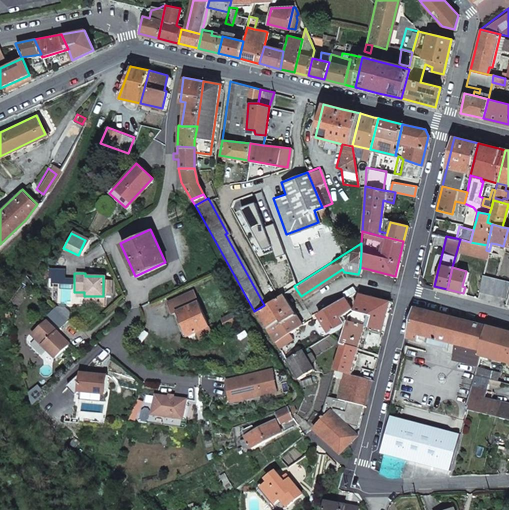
[(507,281),(481,274),(477,289),(504,296),(507,281)]
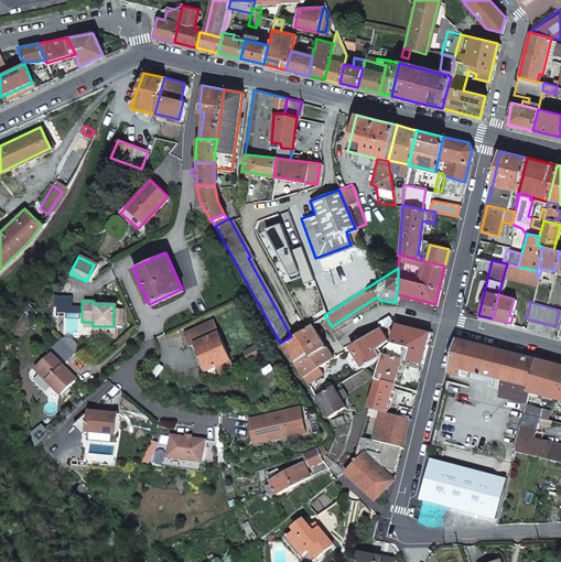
[(194,342),(205,368),(228,358),(216,332),(211,319),(183,331),(189,344),(194,342)]
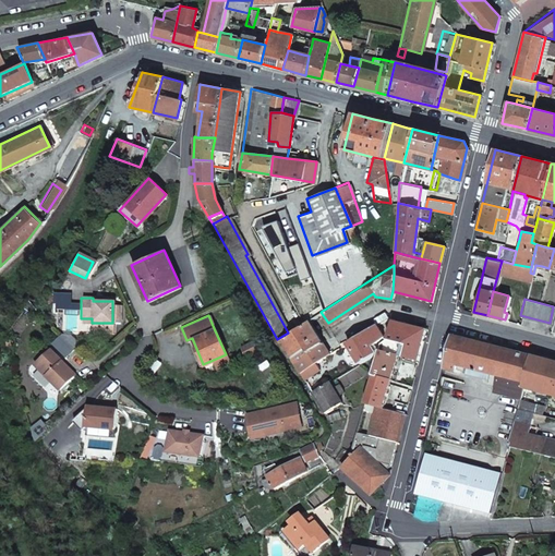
[(424,327),(389,318),(385,337),(372,347),(373,351),(377,348),(396,353),(417,359),(424,327)]
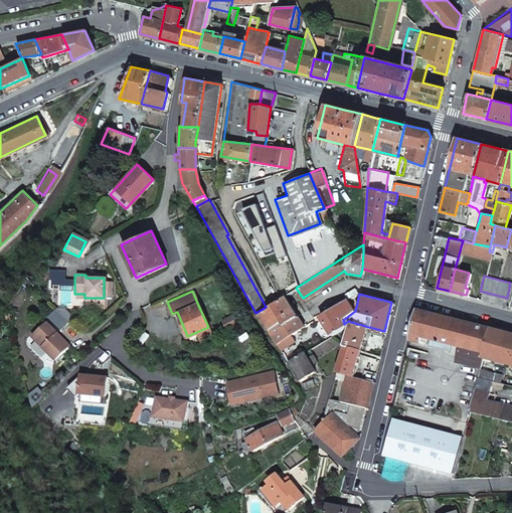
[(266,307),(256,313),(275,343),(279,340),(289,334),(302,326),(284,296),(283,296),(266,307)]
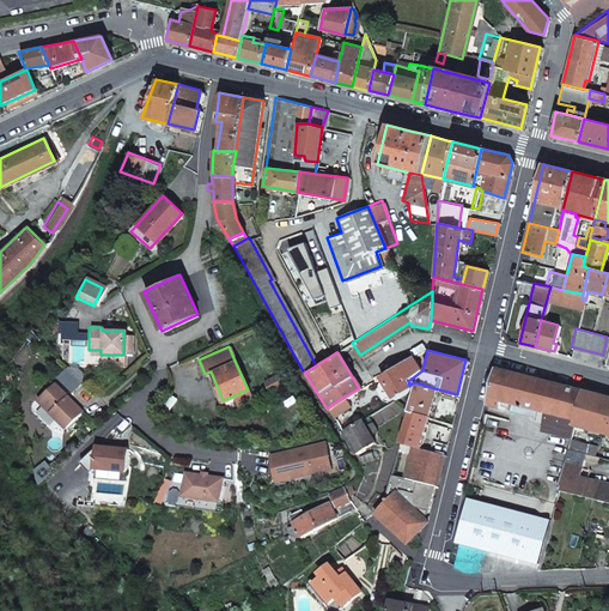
[(378,376),(391,397),(409,386),(408,381),(406,379),(419,369),(410,356),(378,376)]
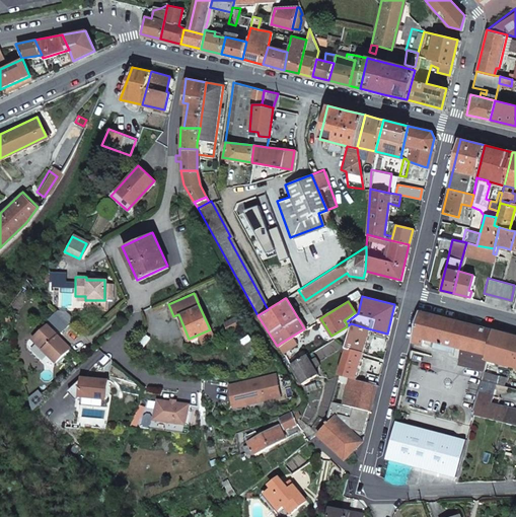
[(485,358),(492,328),(419,310),(411,342),(422,345),(424,339),(432,341),(453,346),(461,348),(460,351),(458,363),(482,369),(485,358)]
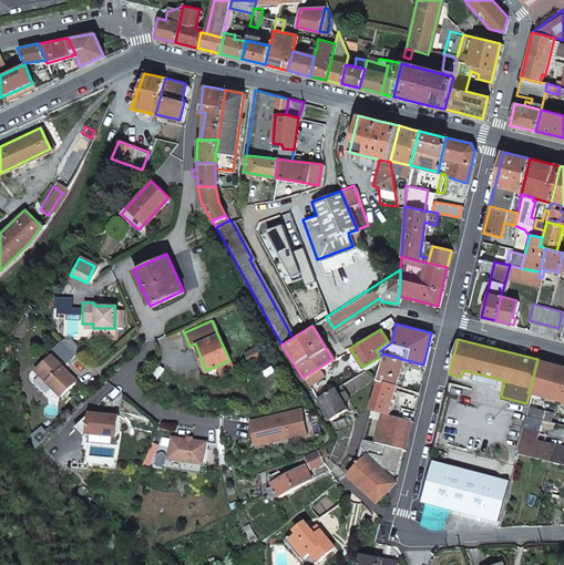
[(30,363),(60,394),(75,379),(45,349),(30,363)]
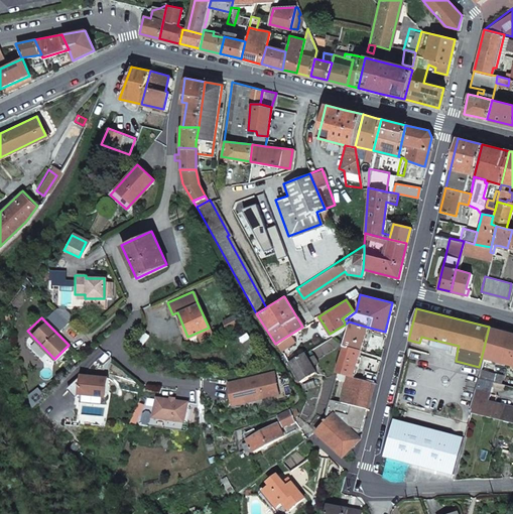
[(366,327),(349,322),(335,370),(352,375),(365,331),(366,327)]
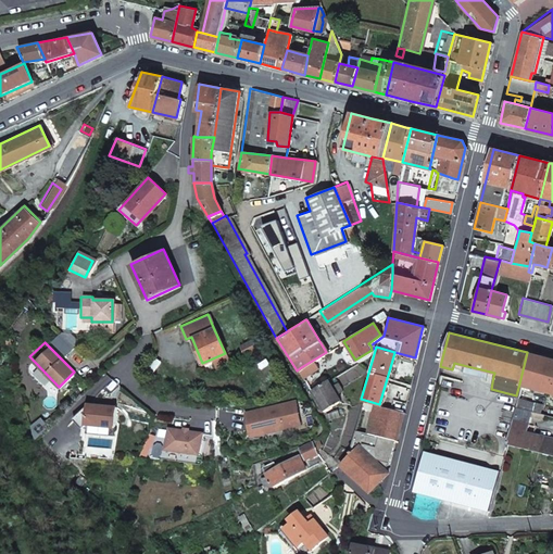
[(527,352),(519,383),(552,392),(552,359),(545,357),(527,352)]
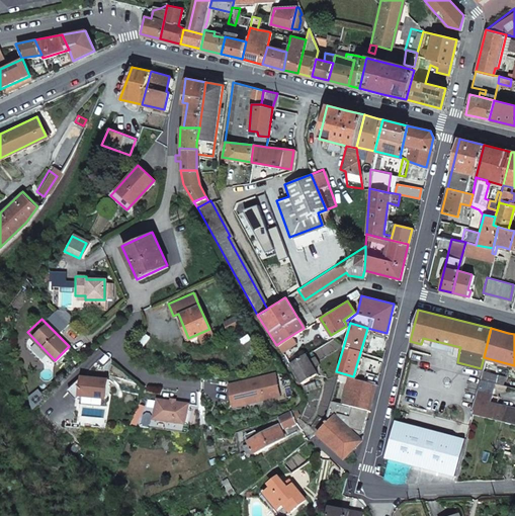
[(280,342),(284,348),(294,342),(290,336),(280,342)]
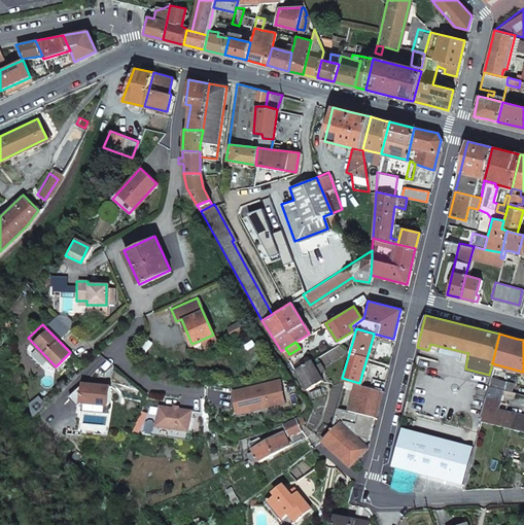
[(438,351),(458,357),(460,351),(439,346),(438,351)]
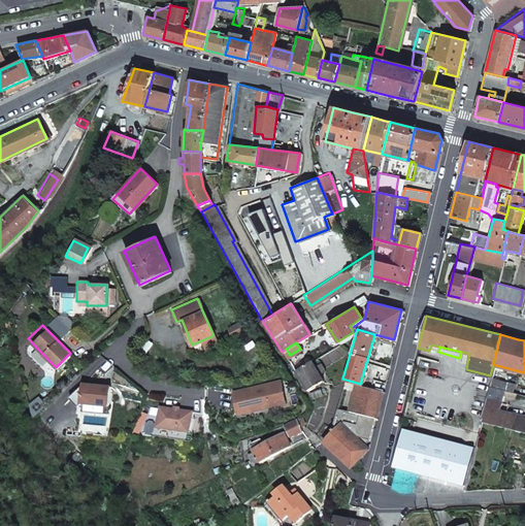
[(309,360),(293,370),(305,389),(321,380),(309,360)]
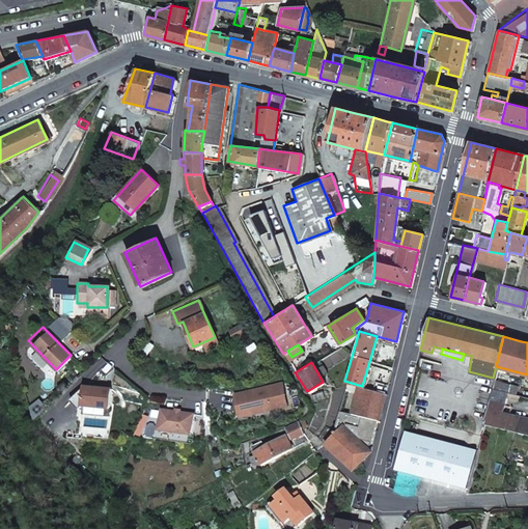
[(230,389),(233,400),(251,396),(254,408),(285,398),(279,376),(230,389)]
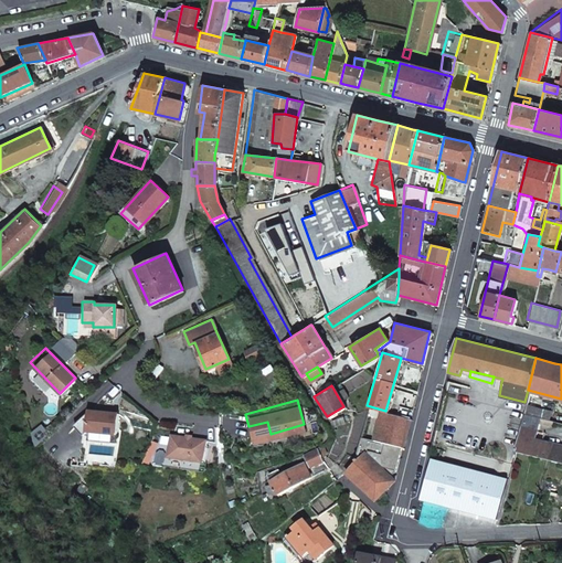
[(522,413),(540,417),(547,418),(548,410),(525,403),(522,413)]
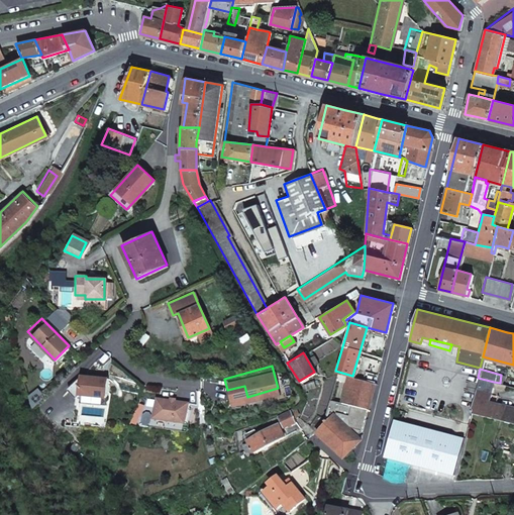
[(314,431),(341,456),(360,437),(355,434),(361,428),(366,407),(367,407),(373,381),(352,376),(335,371),(332,383),(322,417),(321,424),(314,431)]
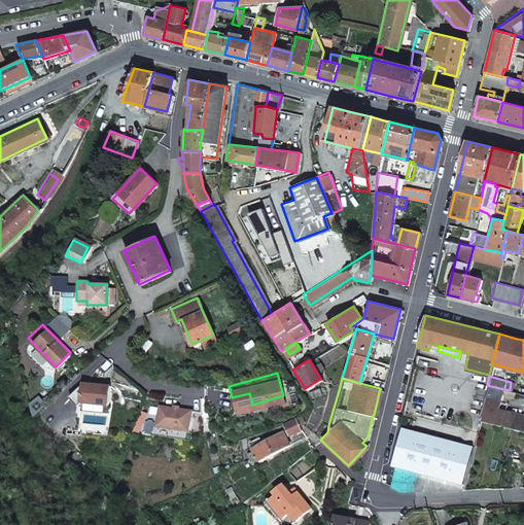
[(82,381),(68,395),(76,404),(80,400),(107,403),(109,383),(82,381)]
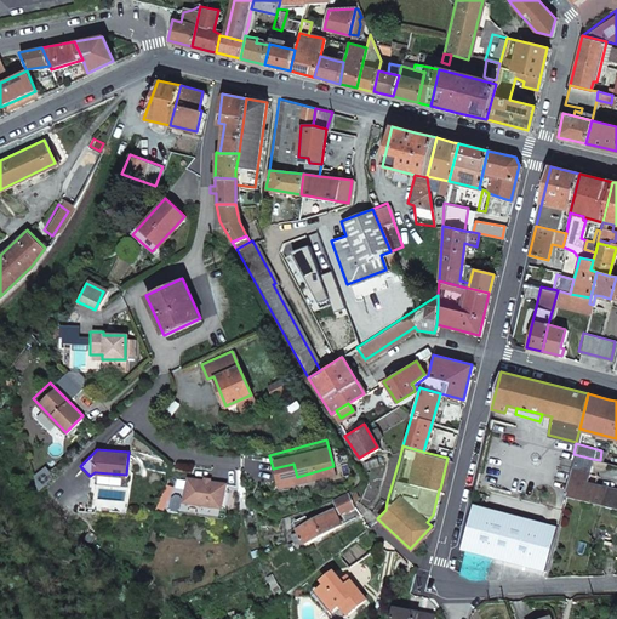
[(373,456),(360,460),(361,469),(375,464),(373,456)]
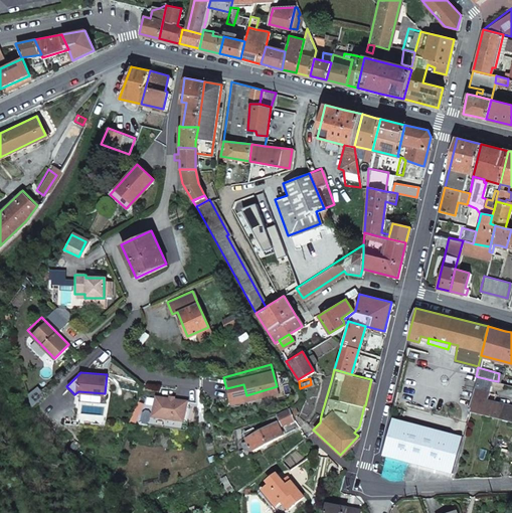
[(475,380),(468,410),(490,415),(493,401),(485,399),(489,383),(475,380)]
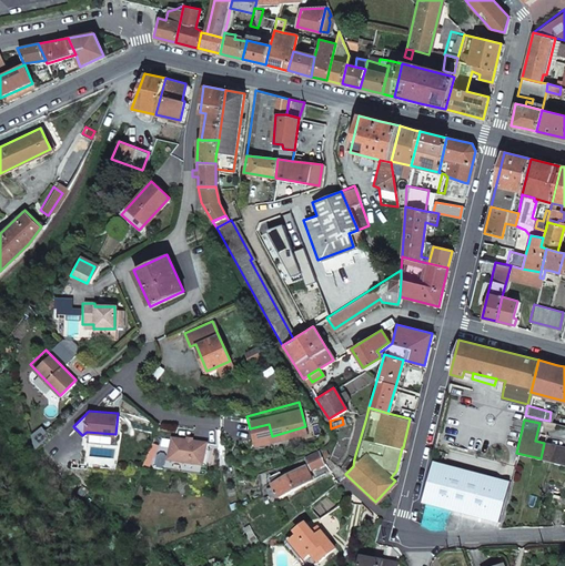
[(250,428),(254,441),(272,436),(269,424),(250,428)]
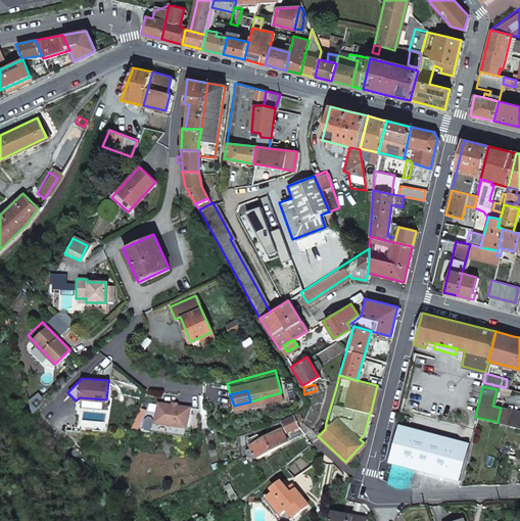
[(153,420),(186,425),(189,405),(156,400),(153,420)]
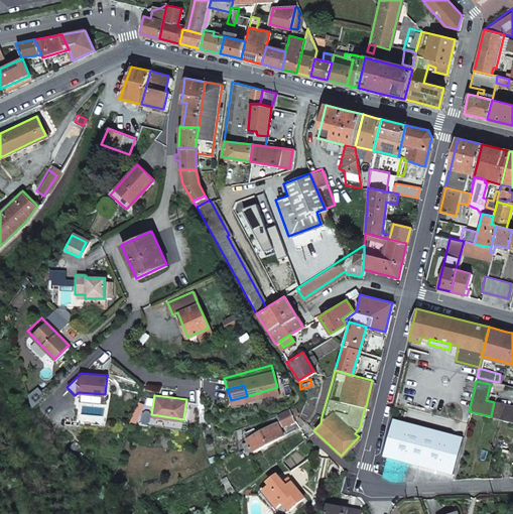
[(512,406),(494,402),(491,416),(512,421),(512,406)]
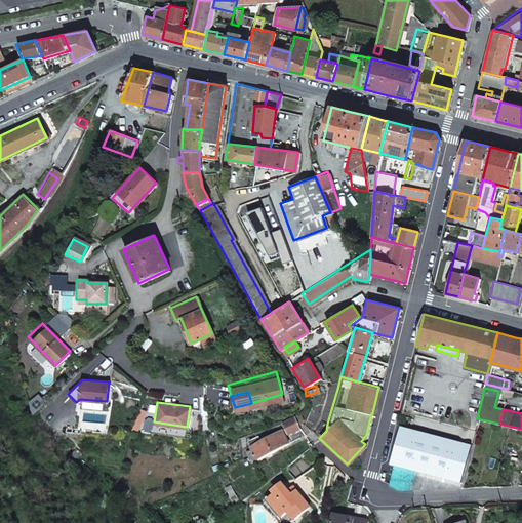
[(280,423),(286,433),(298,428),(296,424),(299,423),(297,418),(299,418),(297,412),(280,423)]
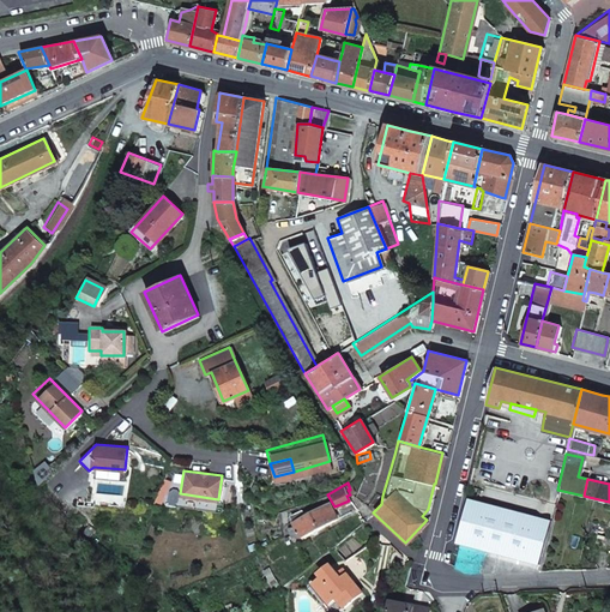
[(374,492),(366,505),(373,513),(381,504),(382,496),(374,492)]
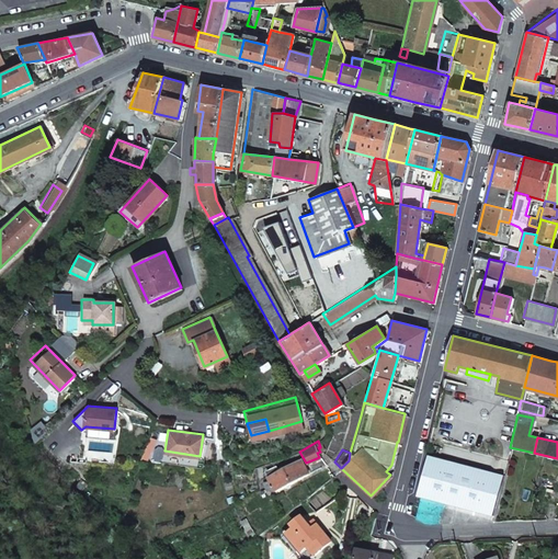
[(501,474),(426,455),(416,495),(419,495),(414,517),(422,521),(426,522),(443,522),(489,521),(501,474)]
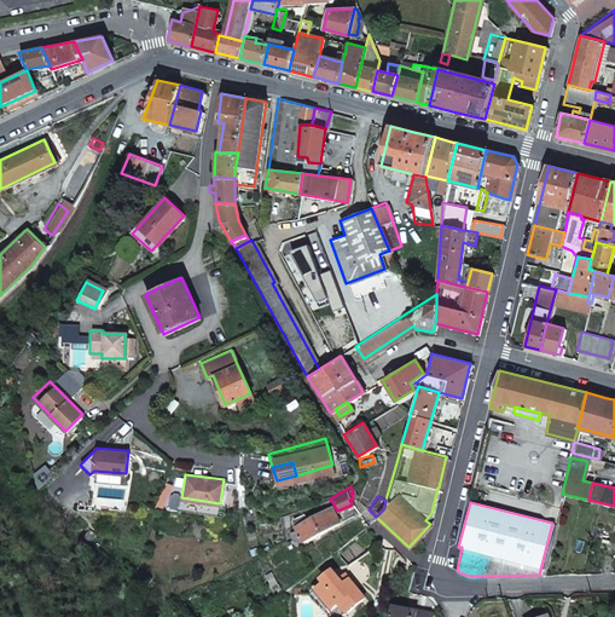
[(294,526),(286,531),(291,541),(301,540),(337,520),(329,506),(305,519),(302,513),(290,519),(294,526)]
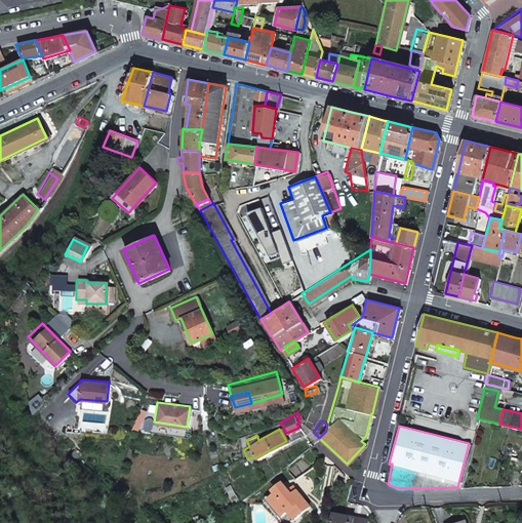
[(266,498),(280,515),(285,510),(292,518),(308,505),(294,489),(289,493),(286,489),(280,482),(270,489),(273,493),(266,498)]
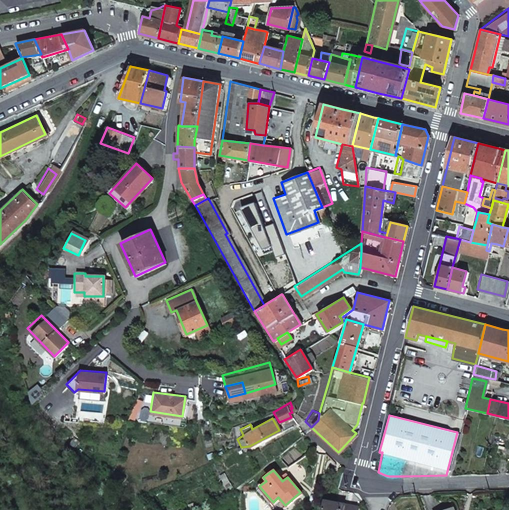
[(257,483),(259,486),(266,481),(263,477),(257,483)]
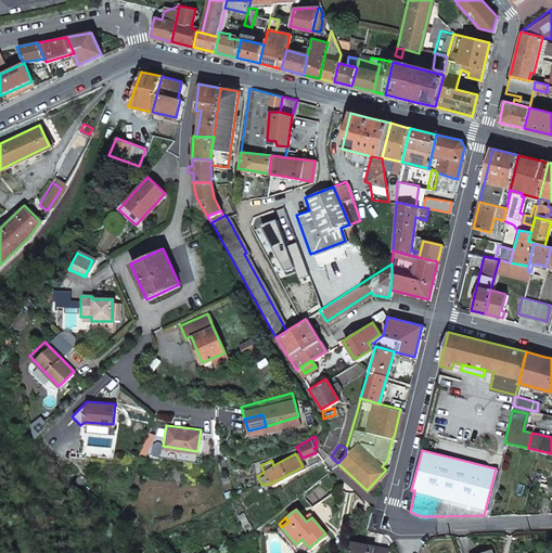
[(352,542),(350,552),(386,552),(387,550),(352,542)]
